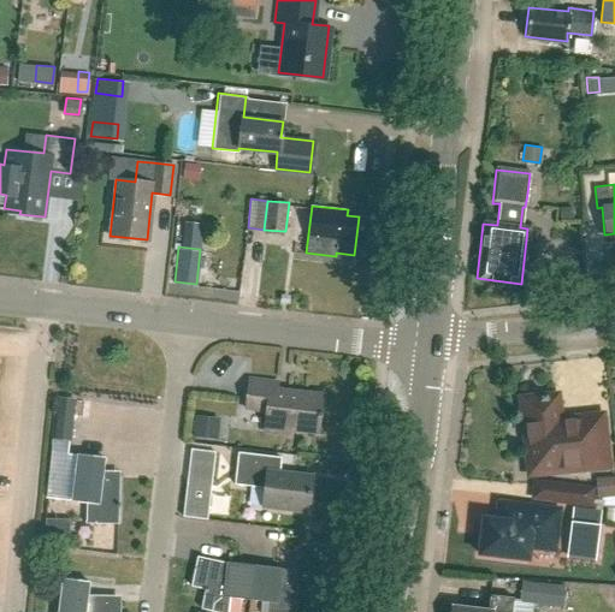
[(318,431),(321,394),(276,388),(277,381),(248,378),(246,406),(266,409),(264,431),(288,433),(289,428),(318,431)]
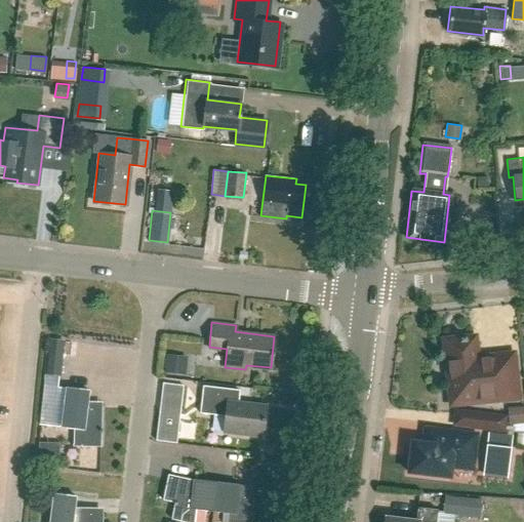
[(68,335),(67,349),(102,354),(104,340),(68,335)]
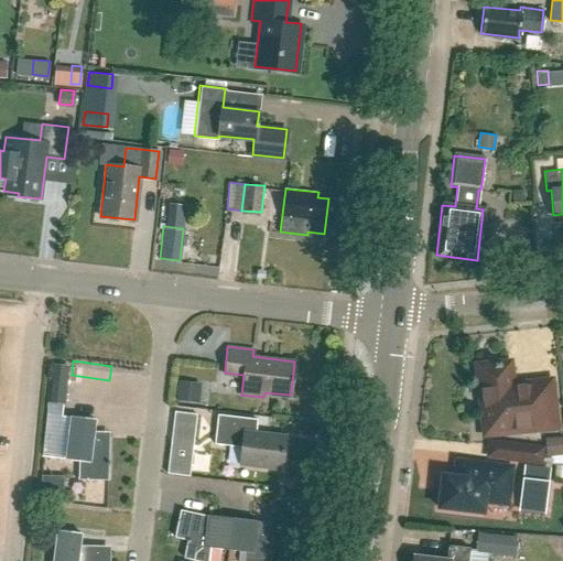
[(511,383),(509,360),(476,364),(484,433),(555,425),(550,378),(511,383)]
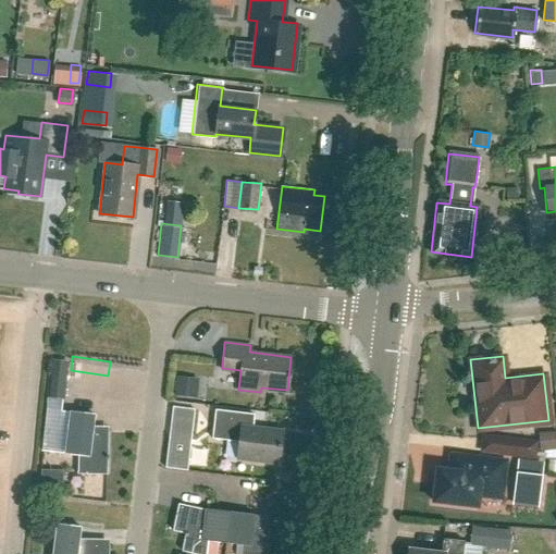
[(64,378),(49,377),(48,396),(62,397),(64,378)]
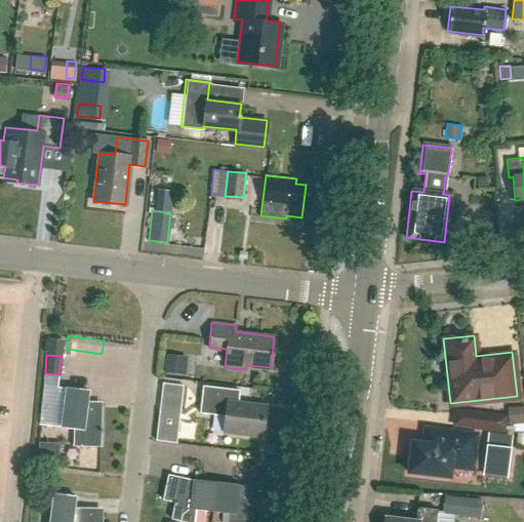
[(263,436),(267,405),(238,401),(239,390),(203,385),(199,412),(226,415),(224,432),(263,436)]
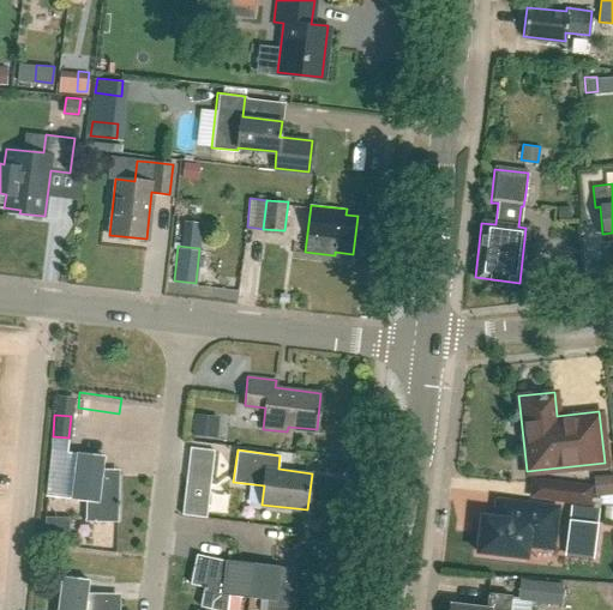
[(118,521),(120,475),(102,475),(103,457),(78,453),(72,497),(85,500),(85,520),(118,521)]
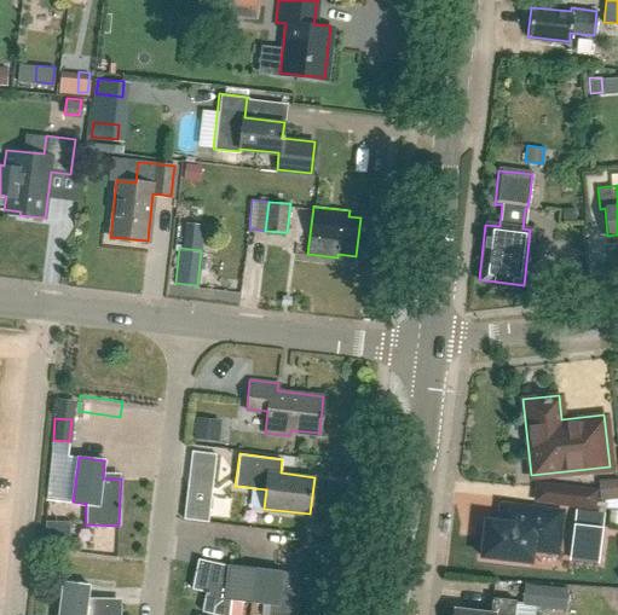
[(617,485),(617,477),(598,480),(600,498),(617,495),(617,485)]
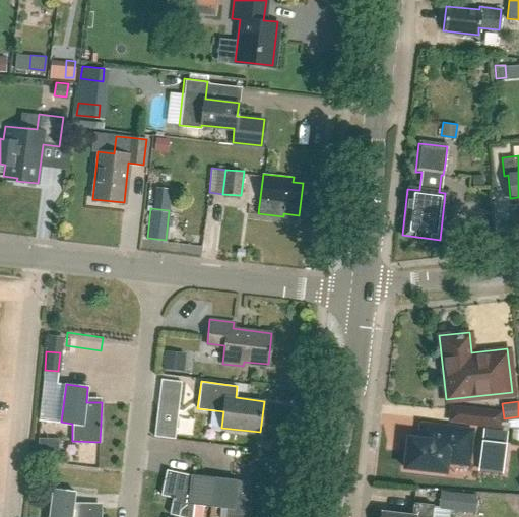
[(500,427),(502,409),(450,403),(448,421),(500,427)]
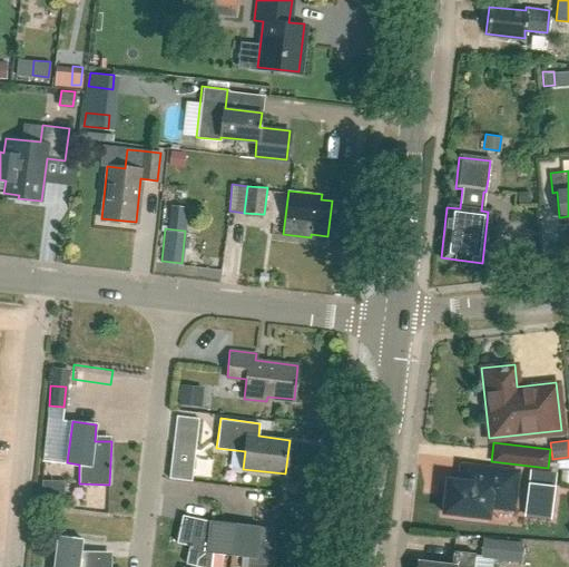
[(195,449),(173,446),(169,477),(192,480),(195,449)]
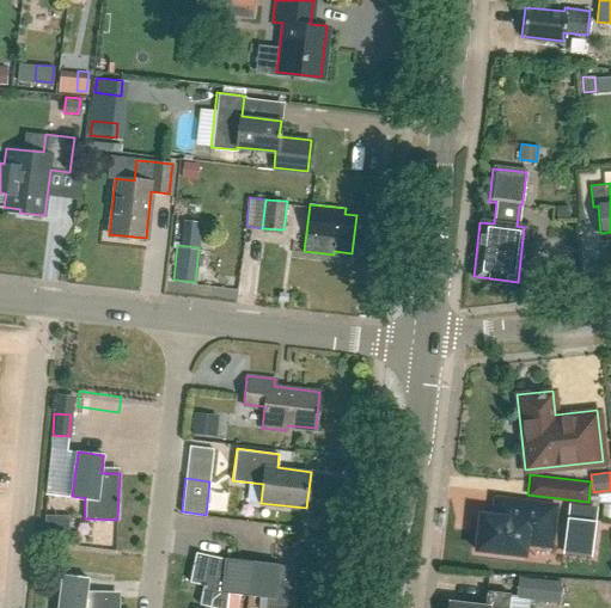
[(555,504),(519,499),(494,497),(492,515),(480,514),(476,550),(524,554),(526,533),(551,535),(555,504)]
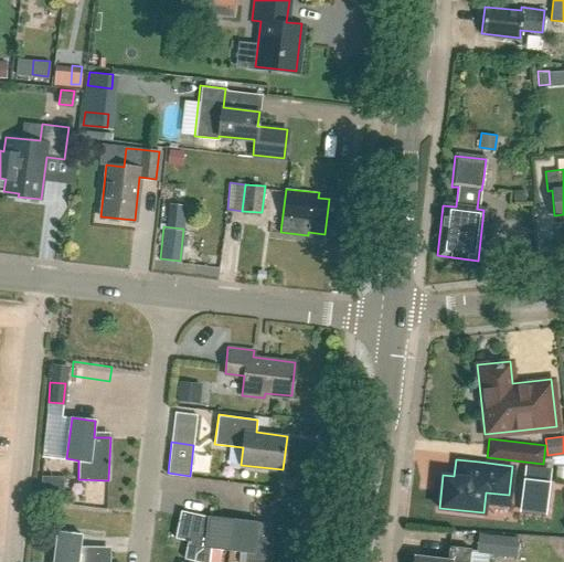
[(563,465),(555,465),(553,480),(563,480),(563,465)]
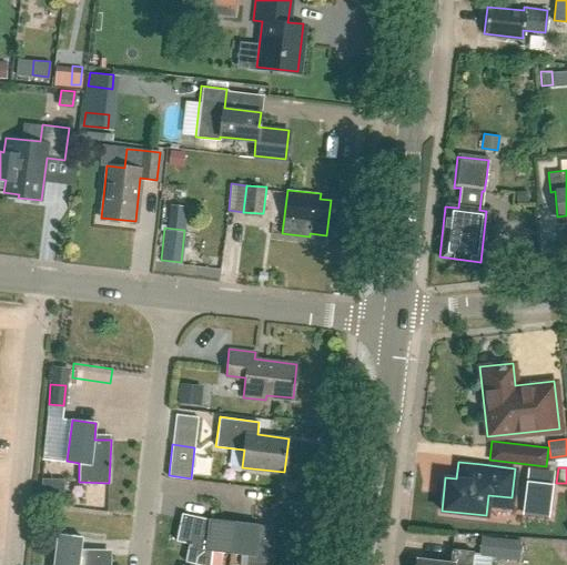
[(546,513),(552,473),(529,471),(524,511),(546,513)]
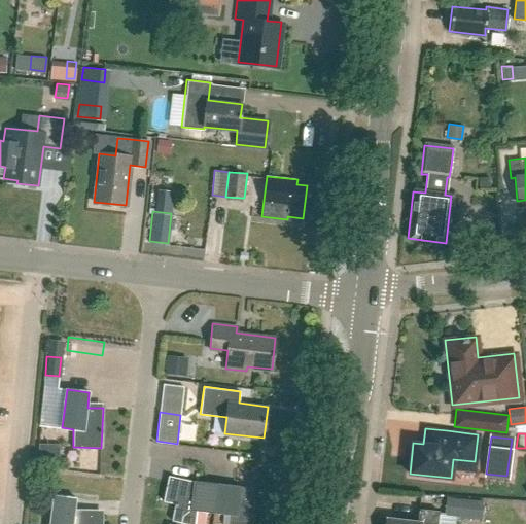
[(66,459),(66,439),(48,439),(48,459),(66,459)]
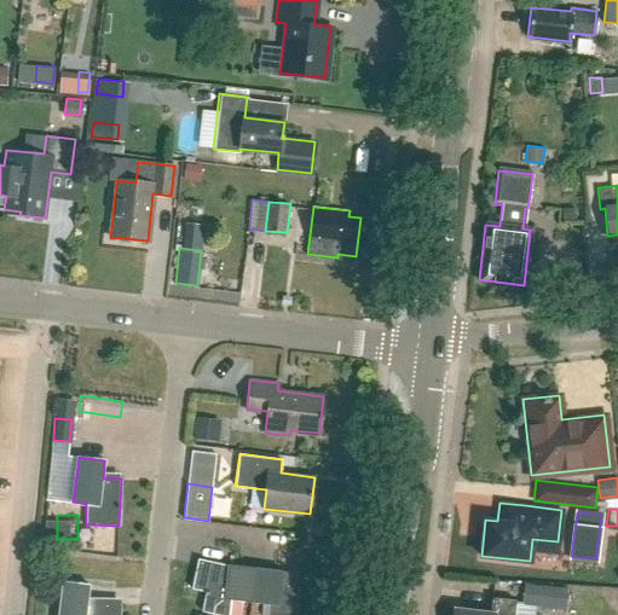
[(229,614),(231,599),(252,602),(255,568),(227,564),(227,570),(223,569),(197,563),(191,587),(204,591),(204,593),(206,593),(202,610),(223,614),(229,614)]
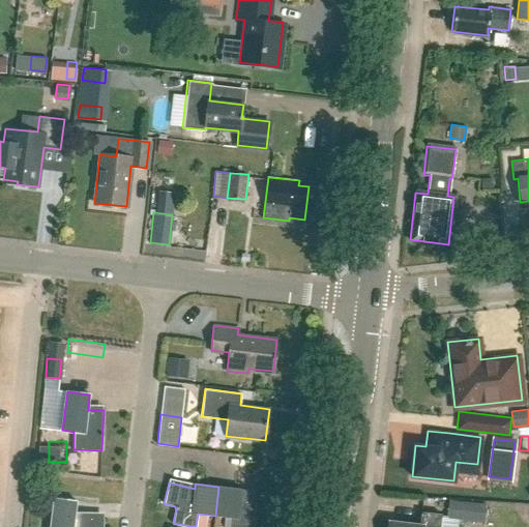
[(218,487),(215,516),(233,518),(232,526),(254,526),(255,495),(241,494),(241,489),(230,488),(218,487)]
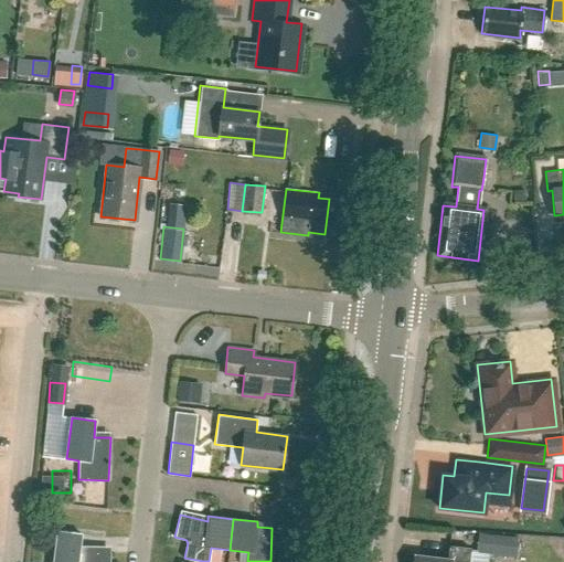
[(110,561),(110,551),(81,551),(82,533),(59,530),(53,561),(110,561)]
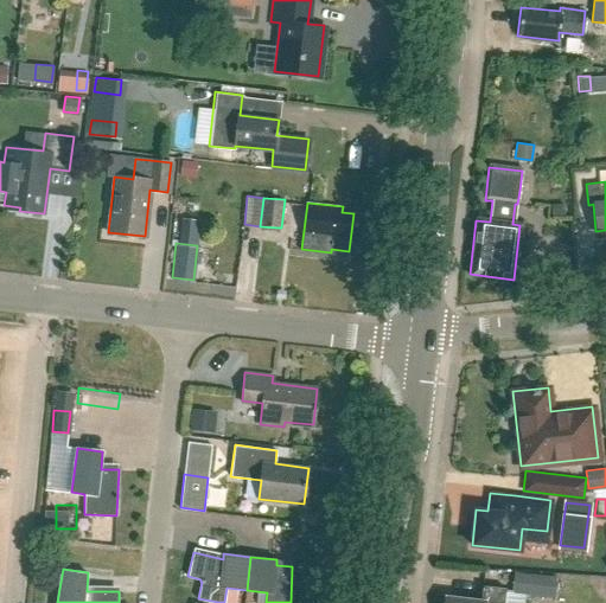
[(514,570),(511,591),(552,596),(554,575),(514,570)]
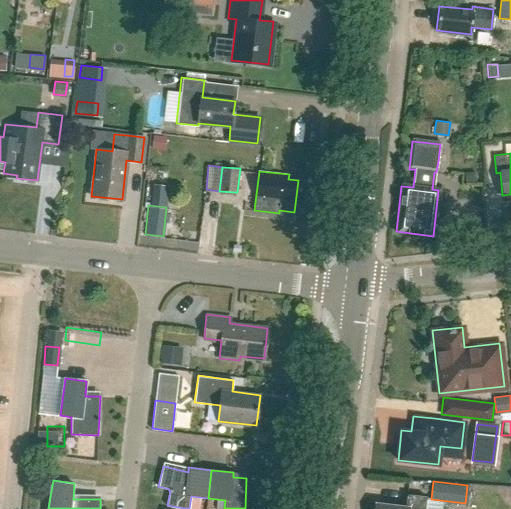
[(424,508),(426,496),(406,494),(405,507),(375,503),(374,508),(424,508)]
